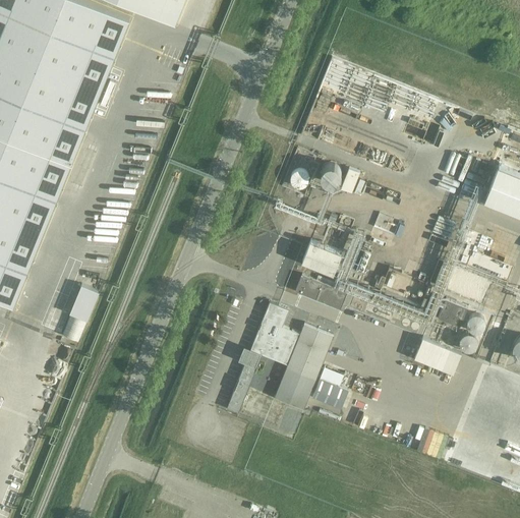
[(129,20),(78,0),(0,0),(0,302),(12,308),(70,165),(71,166),(72,165),(71,165),(129,20)]
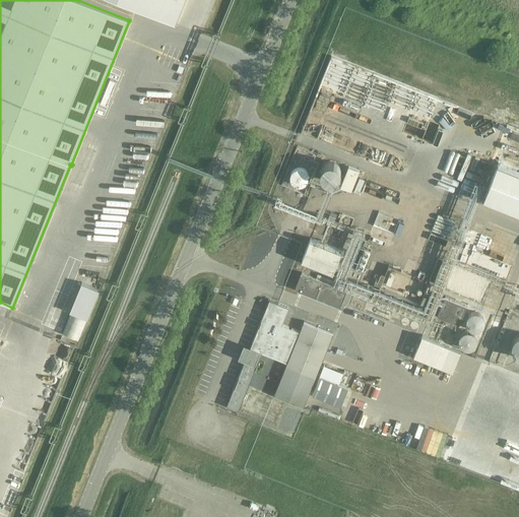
[(110,0),(174,25),(184,0),(110,0)]
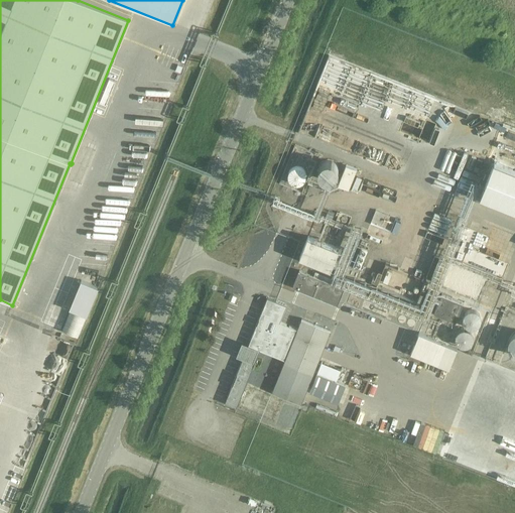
[(114,85),(109,82),(100,105),(105,107),(114,85)]
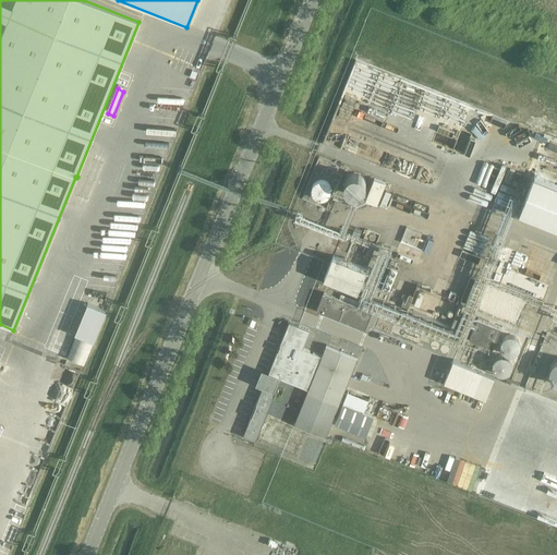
[(358,178),(355,177),(353,177),(350,178),(348,179),(347,181),(346,183),(344,185),(344,188),(344,190),(346,192),(347,194),(349,196),(350,197),(353,198),(355,198),(358,197),(360,196),(362,195),(364,193),(365,191),(365,189),(365,186),(365,184),(364,182),(362,180),(360,178),(358,178)]
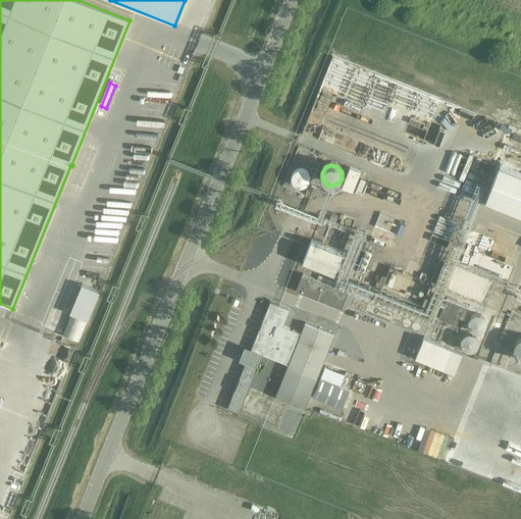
[(520,174),(499,166),(484,203),(520,217),(520,174)]
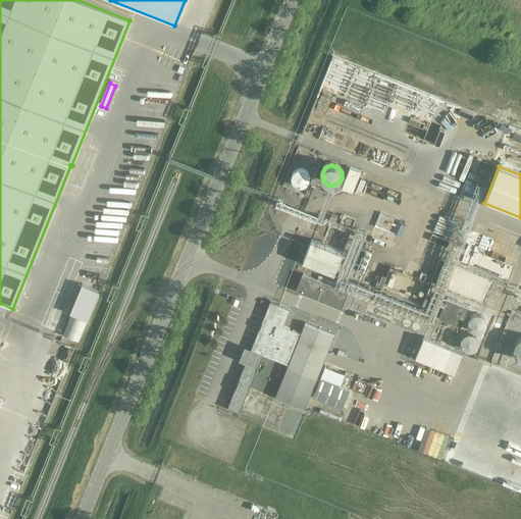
[(342,190),(353,194),(361,173),(350,168),(342,190)]
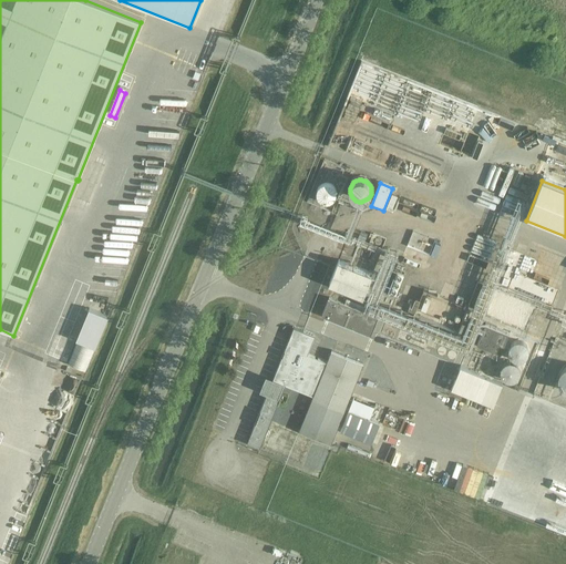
[(330,187),(327,186),(325,186),(322,187),(320,187),(318,190),(317,192),(316,194),(316,196),(317,198),(317,201),(319,203),(320,204),(323,205),(326,206),(328,206),(330,205),(332,204),(333,202),(335,200),(336,197),(336,195),(335,192),(333,190),(332,188),(330,187)]
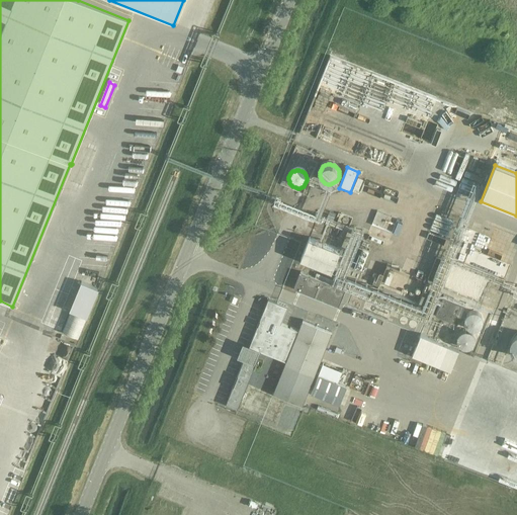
[(400,238),(406,222),(380,211),(373,227),(400,238)]
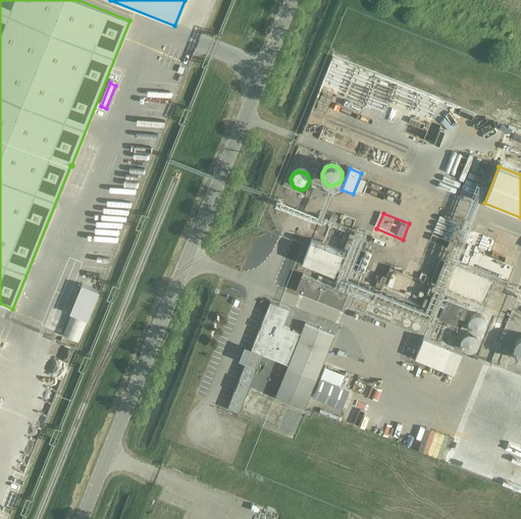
[(343,254),(311,242),(302,263),(334,275),(343,254)]
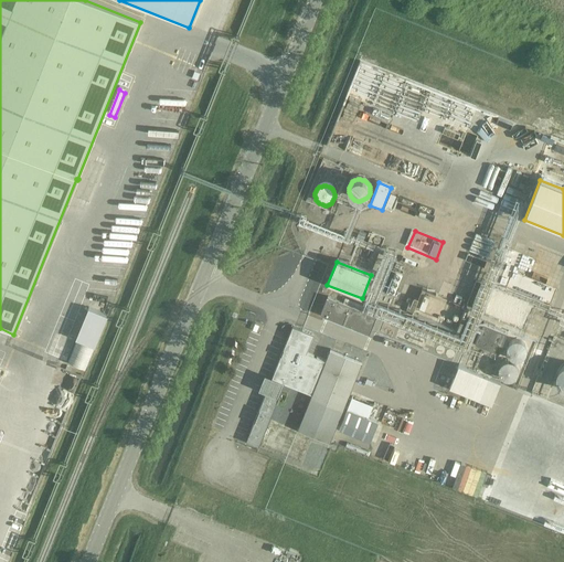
[(346,300),(343,306),(328,299),(321,317),(370,337),(376,319),(361,313),(363,308),(346,300)]
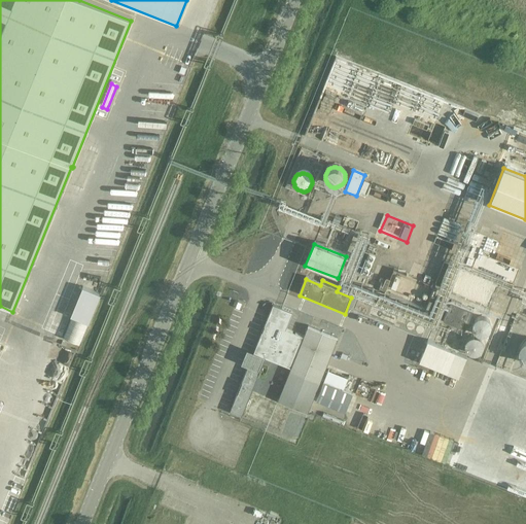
[(411,306),(414,318),(429,319),(440,317),(441,317),(445,317),(444,311),(445,311),(443,300),(434,302),(433,294),(419,292),(429,290),(421,289),(417,290),(416,285),(426,283),(417,282),(412,283),(413,289),(411,306)]
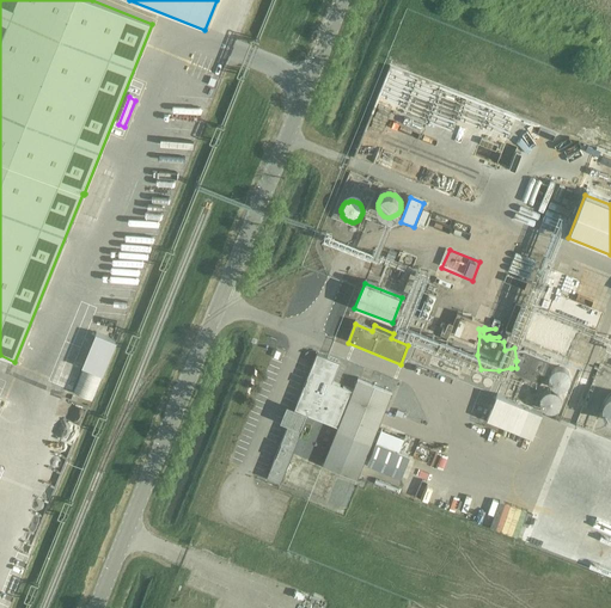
[(102,403),(124,342),(104,335),(92,367),(80,362),(75,375),(85,379),(79,394),(102,403)]
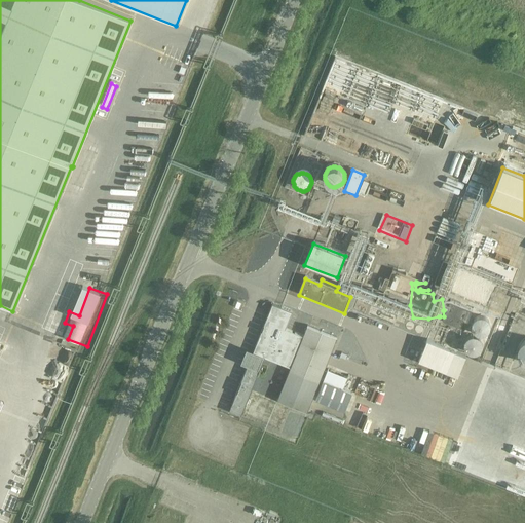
[(462,322),(467,324),(472,311),(450,303),(442,322),(459,329),(462,322)]
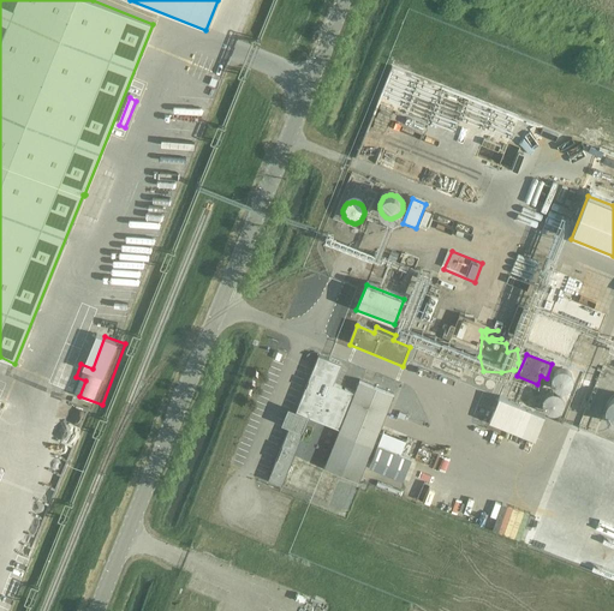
[(358,382),(353,395),(333,387),(341,366),(319,358),(290,430),(268,483),(281,487),(286,475),(288,471),(310,419),(339,431),(323,469),(358,484),(394,396),(358,382)]
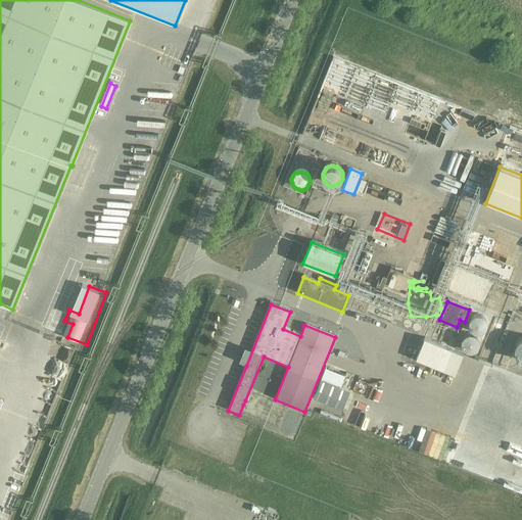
[(481,317),(479,317),(476,317),(474,318),(472,319),(470,321),(469,323),(469,326),(469,328),(470,330),(471,332),(473,334),(476,335),(478,335),(481,335),(483,334),(485,332),(486,330),(487,327),(487,325),(486,323),(485,320),(483,319),(481,317)]
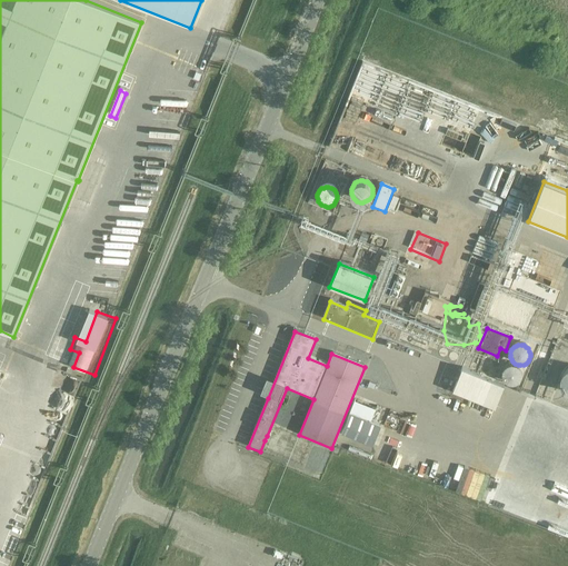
[(488,374),(495,377),(502,358),(496,355),(488,374)]
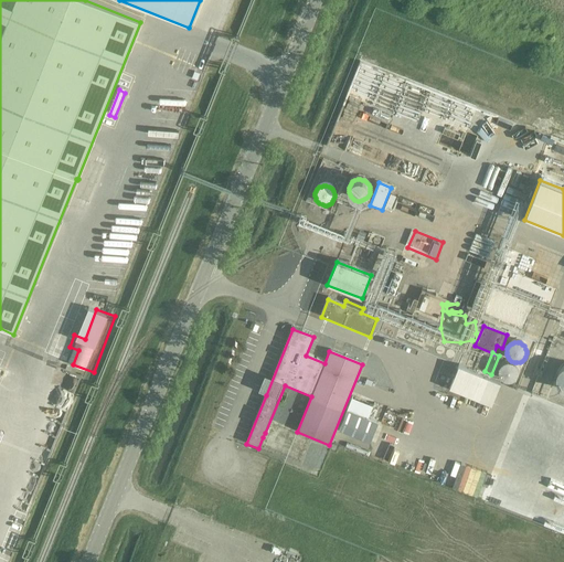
[(512,363),(510,363),(507,363),(504,363),(502,364),(501,366),(500,368),(499,370),(498,372),(499,374),(499,377),(500,379),(502,381),(504,382),(507,382),(509,382),(511,382),(513,381),(515,380),(517,378),(518,375),(518,373),(518,371),(517,369),(515,367),(514,364),(512,363)]
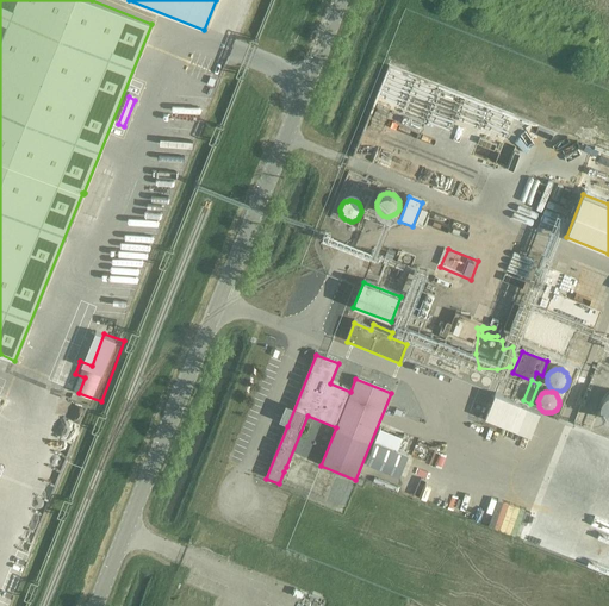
[(485,420),(530,439),(540,414),(495,397),(485,420)]
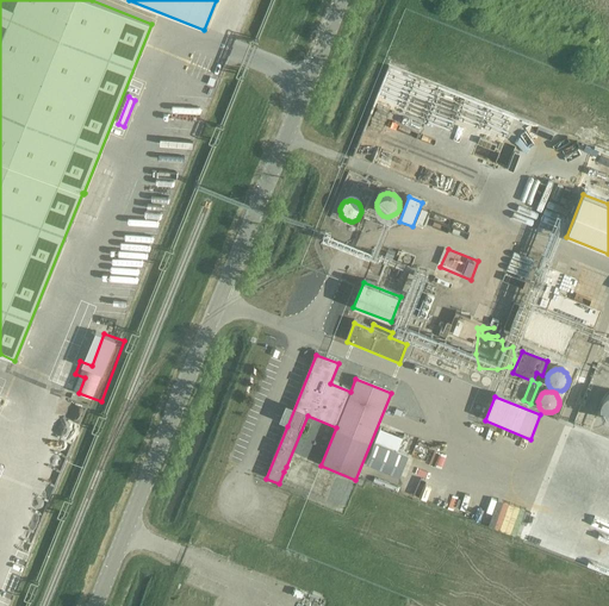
[(374,444),(397,454),(402,441),(380,431),(374,444)]
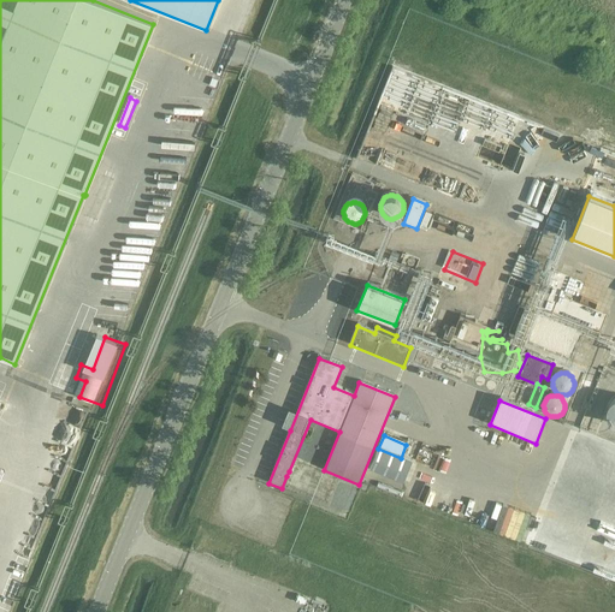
[(368,470),(402,485),(412,463),(378,450),(368,470)]
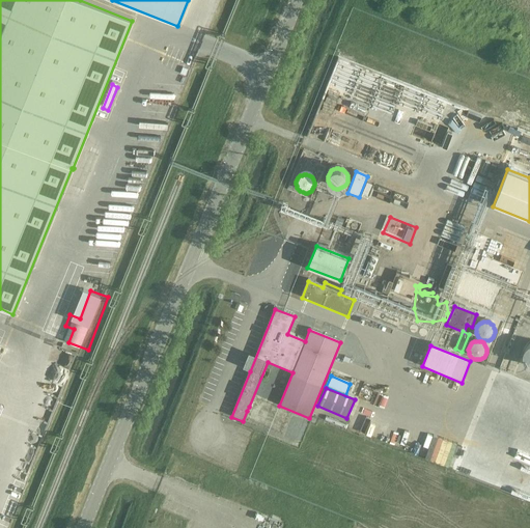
[(515,479),(513,491),(525,493),(528,481),(515,479)]
